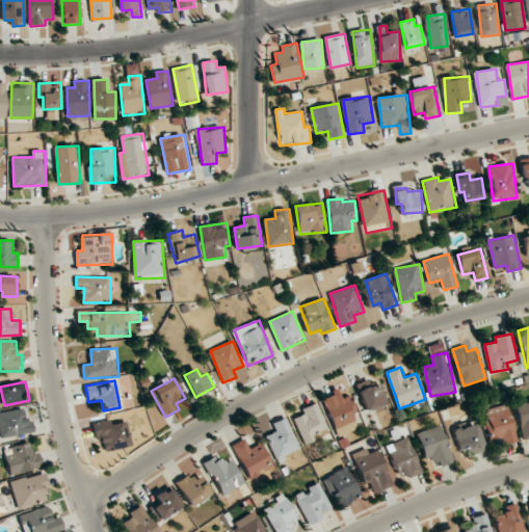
[(380,405),(388,403),(384,383),(361,390),(366,410),(380,407),(380,405)]
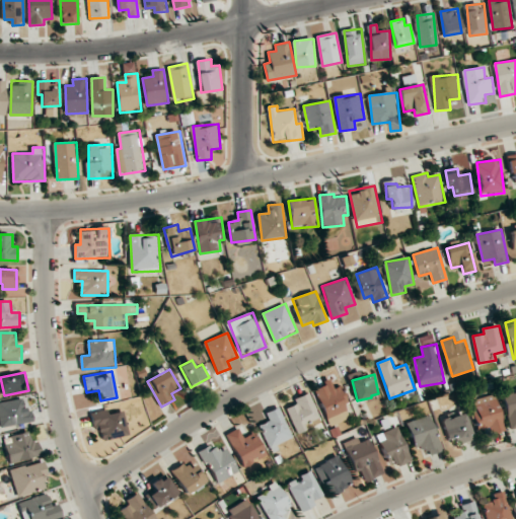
[(315,388),(333,426),(352,418),(345,403),(349,402),(342,385),(336,388),(332,380),(315,388)]
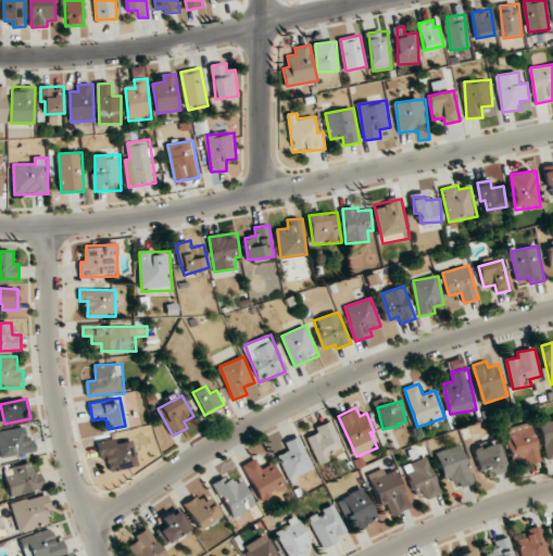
[(552,417),(540,419),(548,459),(552,458),(552,417)]
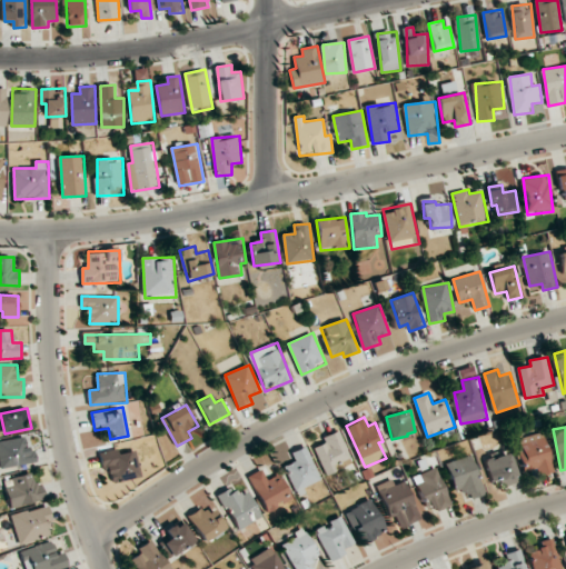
[(325,437),(327,442),(315,447),(328,475),(339,470),(336,465),(353,458),(340,430),(325,437)]
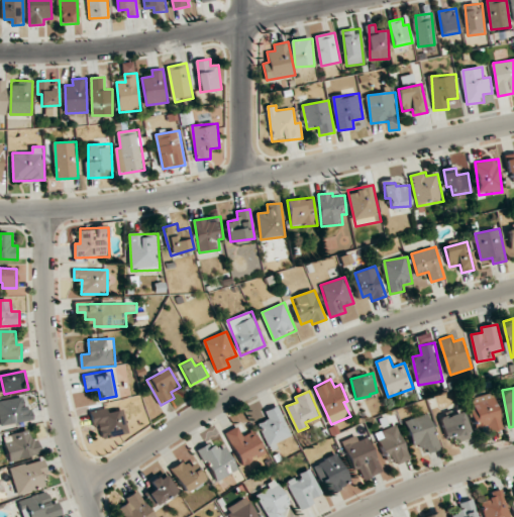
[(504,428),(496,393),(471,398),(479,433),(504,428)]
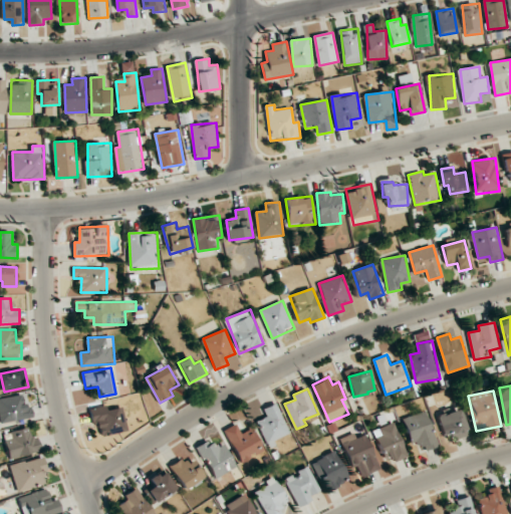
[(0,397),(0,400),(1,422),(33,420),(33,405),(24,405),(24,396),(0,397)]
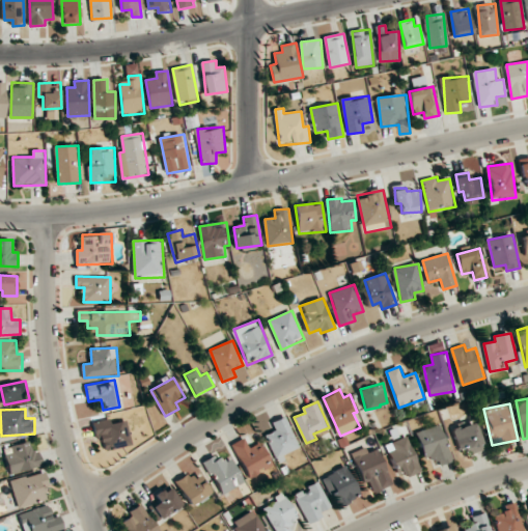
[(111,423),(110,419),(93,422),(96,439),(103,438),(106,450),(133,445),(128,420),(111,423)]
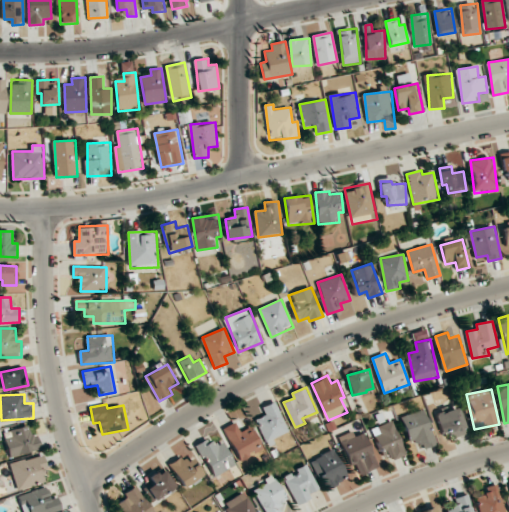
[(438,413),(444,433),(453,431),(455,437),(467,434),(460,408),(438,413)]
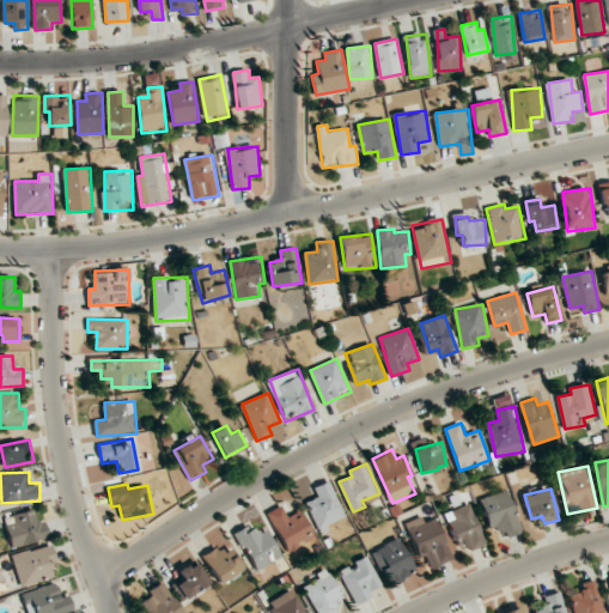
[(481,499),(495,540),(523,530),(510,490),(481,499)]
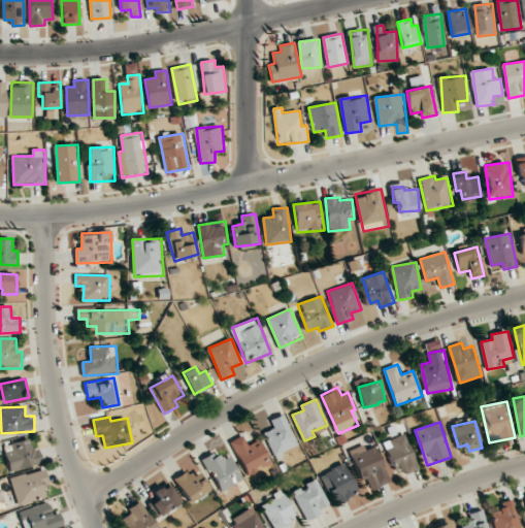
[(385,442),(398,473),(406,470),(407,473),(420,469),(406,433),(385,442)]
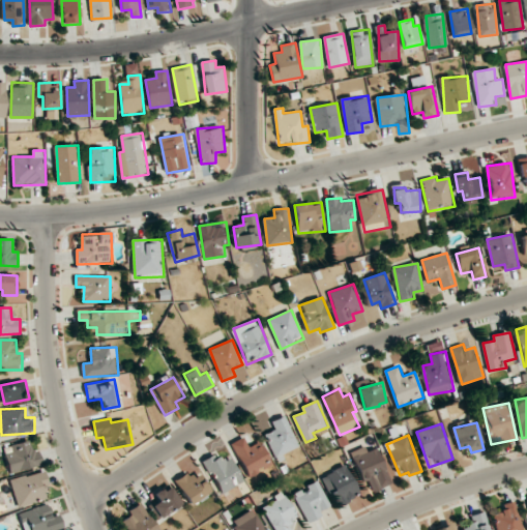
[(273,464),(261,441),(250,447),(244,437),(232,444),(250,477),(273,464)]
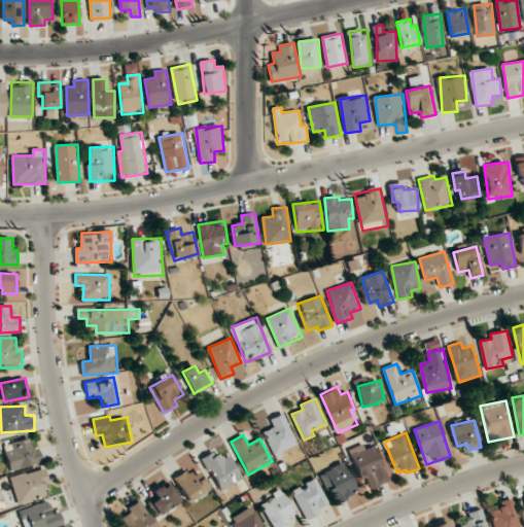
[(43,462),(39,447),(34,449),(31,437),(13,443),(15,449),(6,452),(12,471),(43,462)]
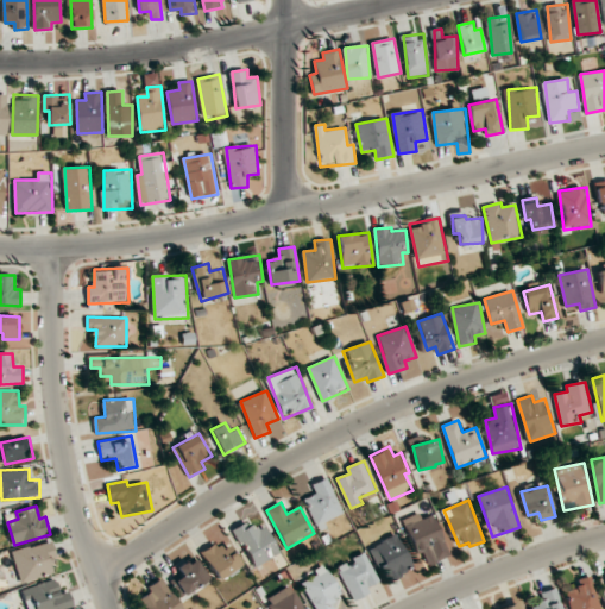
[(451,557),(436,514),(423,519),(422,513),(404,519),(417,556),(424,552),(429,565),(451,557)]
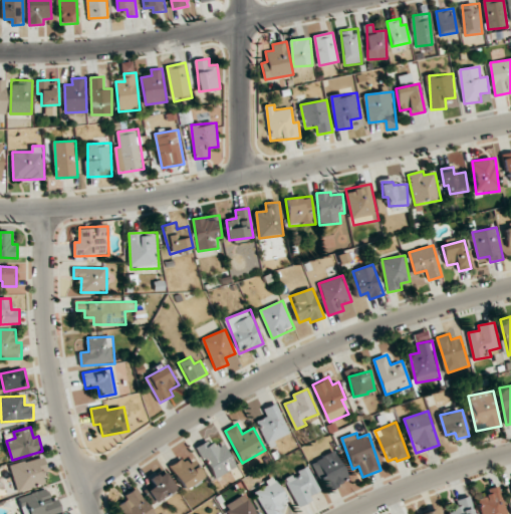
[(217,479),(238,467),(224,444),(217,448),(212,439),(199,446),(217,479)]
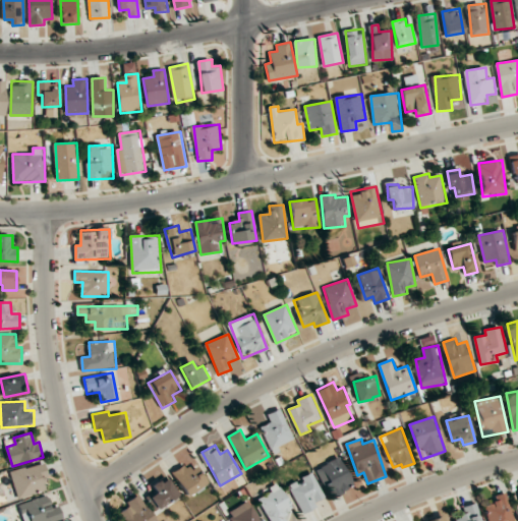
[(354,488),(342,457),(321,466),(333,497),(354,488)]
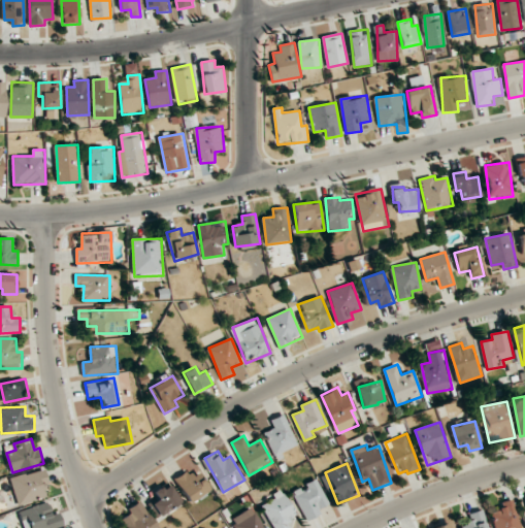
[(52,496),(43,469),(11,479),(20,505),(52,496)]
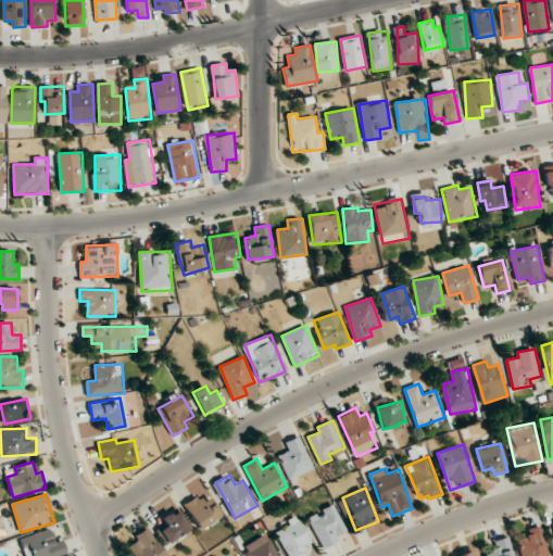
[(185,505),(200,530),(222,516),(211,498),(203,503),(199,495),(185,505)]
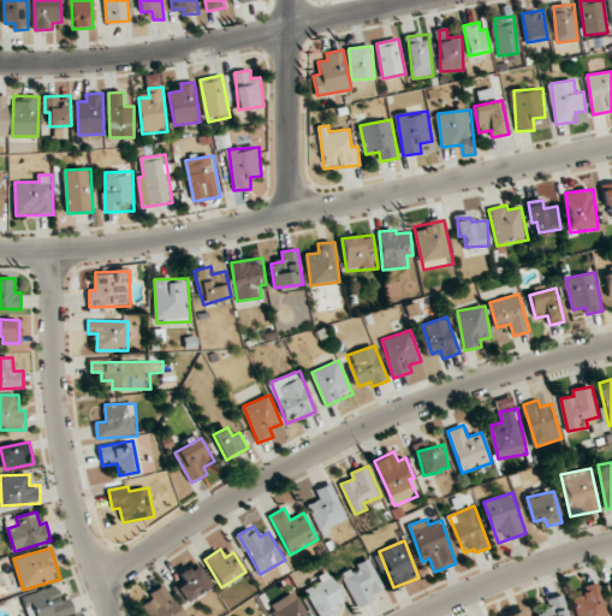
[(376,599),(374,593),(385,588),(370,558),(342,573),(358,608),(376,599)]
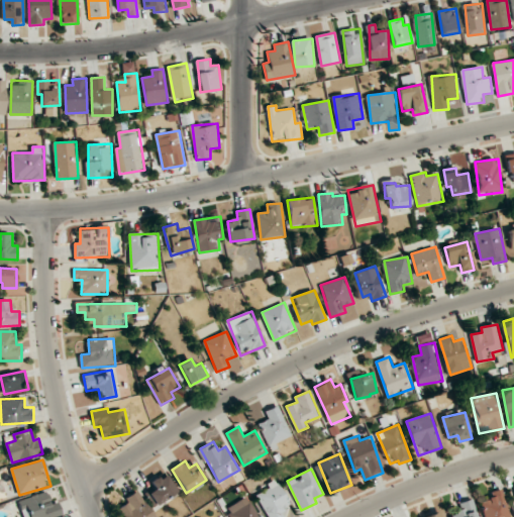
[(151,483),(155,489),(146,494),(155,507),(178,492),(166,474),(151,483)]
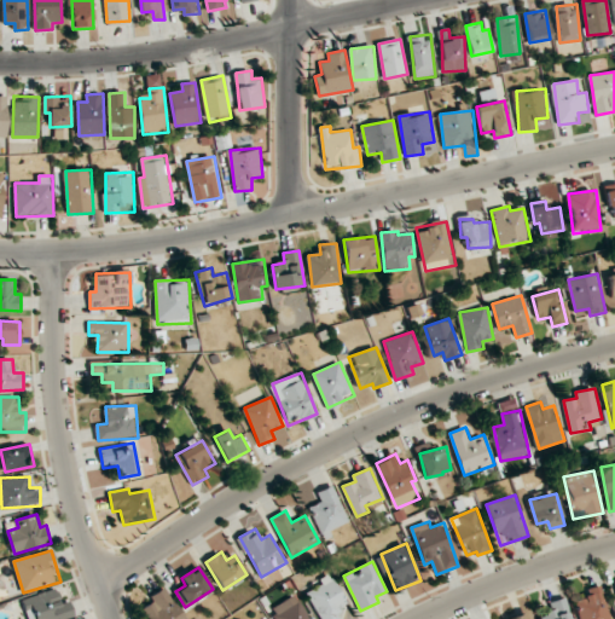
[(321,618),(344,618),(338,607),(347,603),(335,577),(308,589),(321,618)]
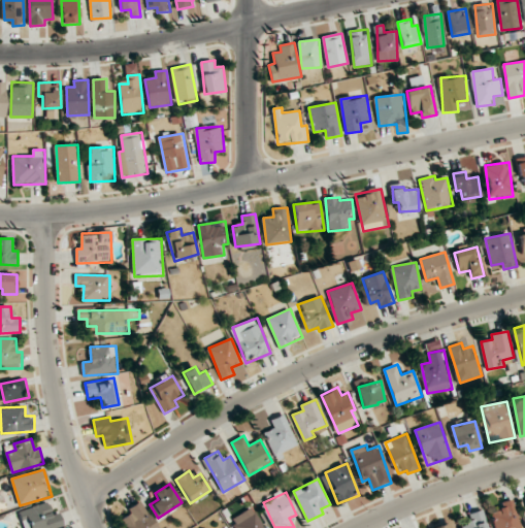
[(501,502),(502,510),(493,513),(496,527),(521,527),(516,499),(501,502)]
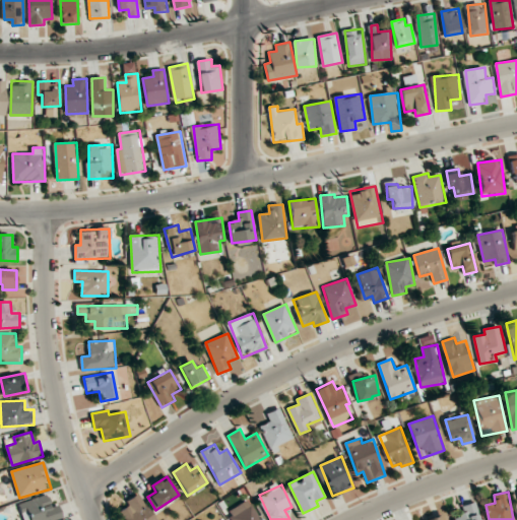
[(130,506),(122,510),(127,519),(155,519),(141,493),(127,501),(130,506)]
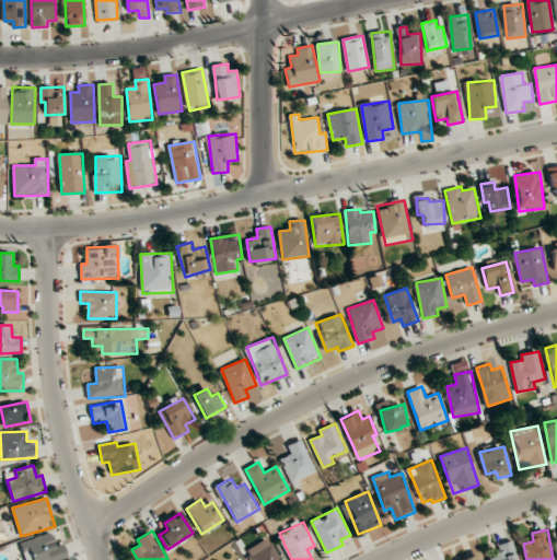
[(26,559),(61,559),(69,557),(65,544),(57,546),(51,532),(21,543),(26,559)]
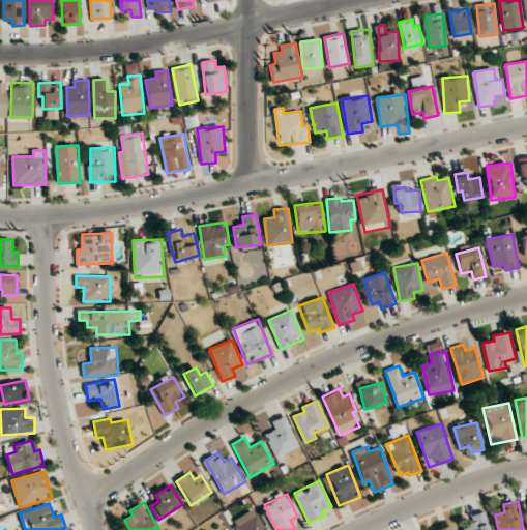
[(237,529),(267,529),(255,509),(233,522),(237,529)]
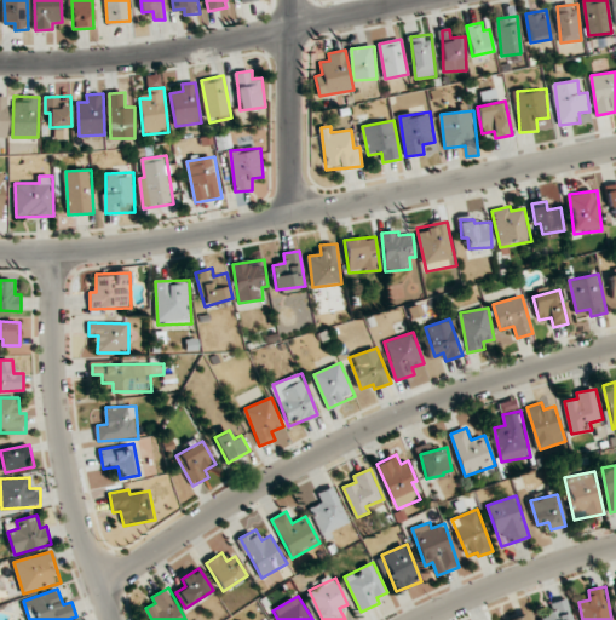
[(542,619),(574,619),(568,600),(540,609),(542,619)]
